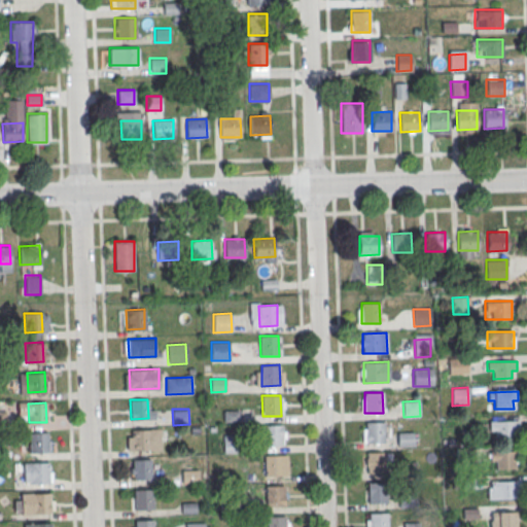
[(223,411),(239,411),(239,422),(223,422),(223,411)]
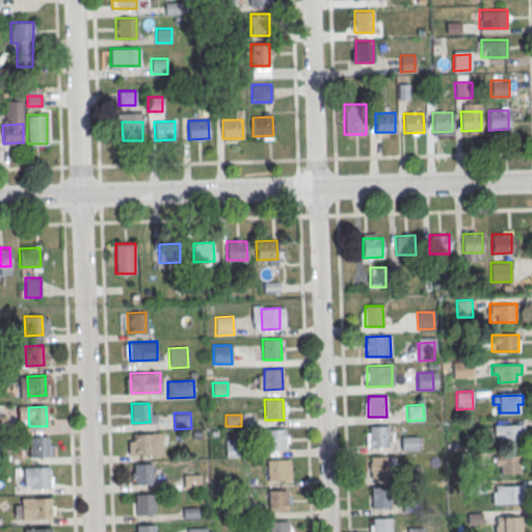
[(494,425),(524,425),(524,434),(519,434),(519,442),(500,443),(499,434),(494,434),(494,425)]
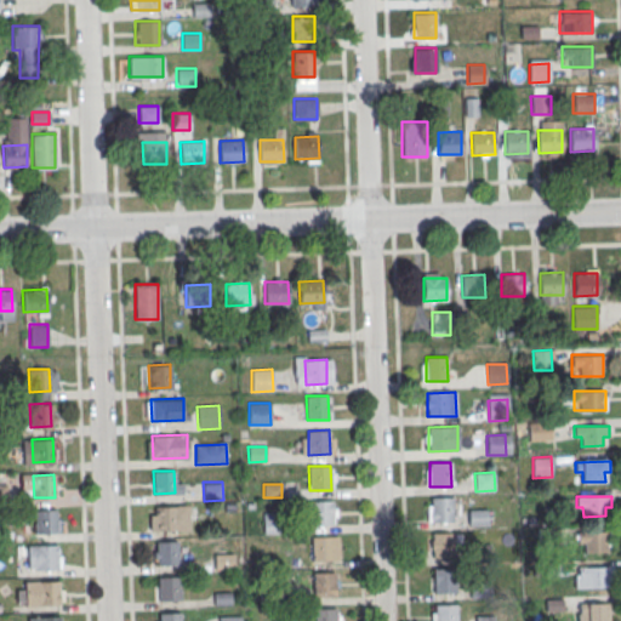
[(431,497),(453,497),(453,522),(432,522),(431,497)]
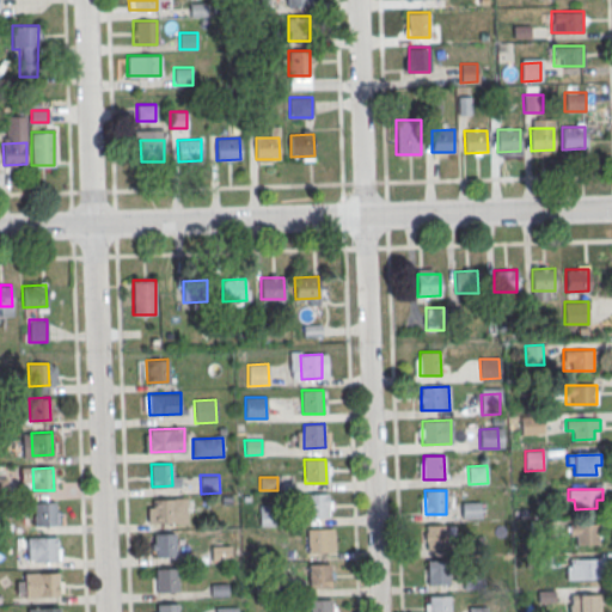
[(306,494),(326,493),(328,516),(306,518),(306,494)]
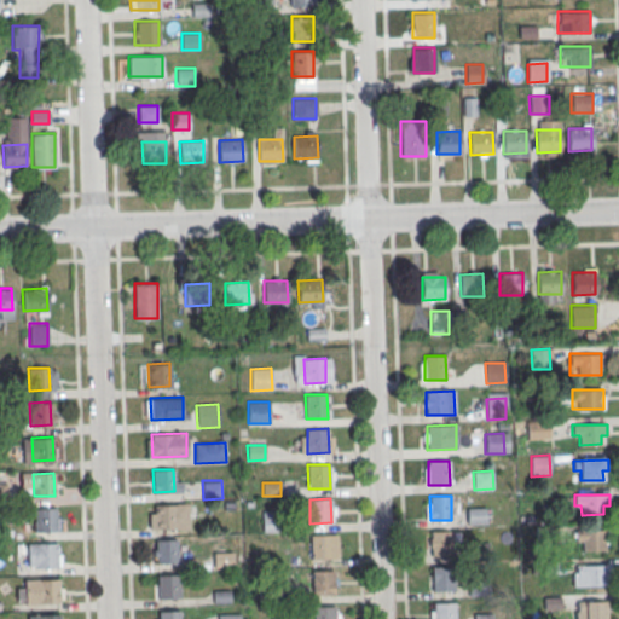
[(154,505),(186,504),(187,527),(154,528),(154,505)]
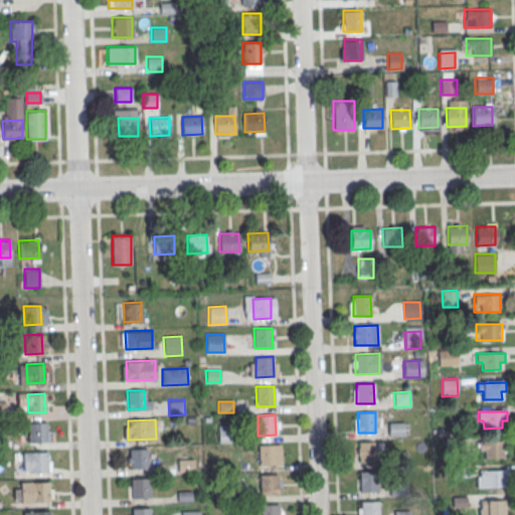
[(28,422),(45,421),(46,441),(29,441),(28,422)]
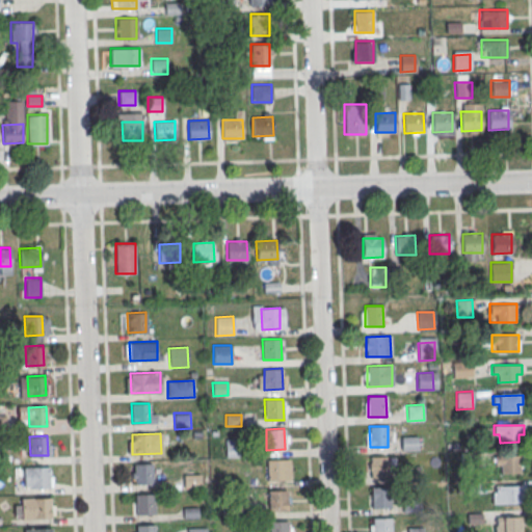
[(400,436),(417,435),(418,450),(401,451),(400,436)]
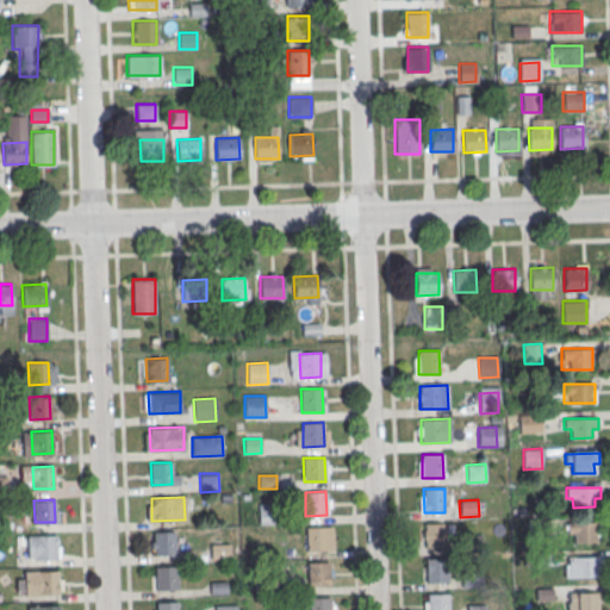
[(257,506),(277,505),(278,524),(259,524),(257,506)]
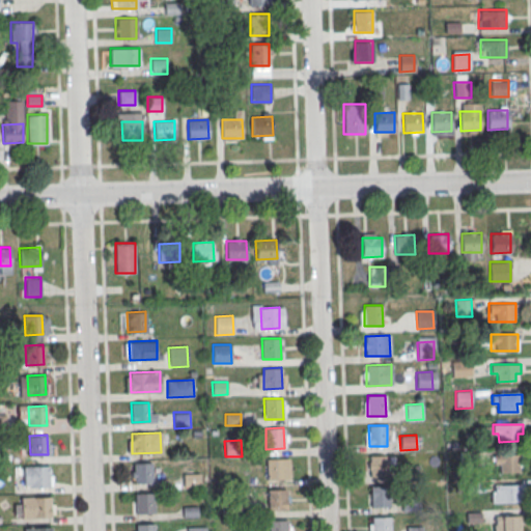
[(494,455),(524,454),(524,464),(519,464),(519,472),(500,472),(499,464),(494,464),(494,455)]
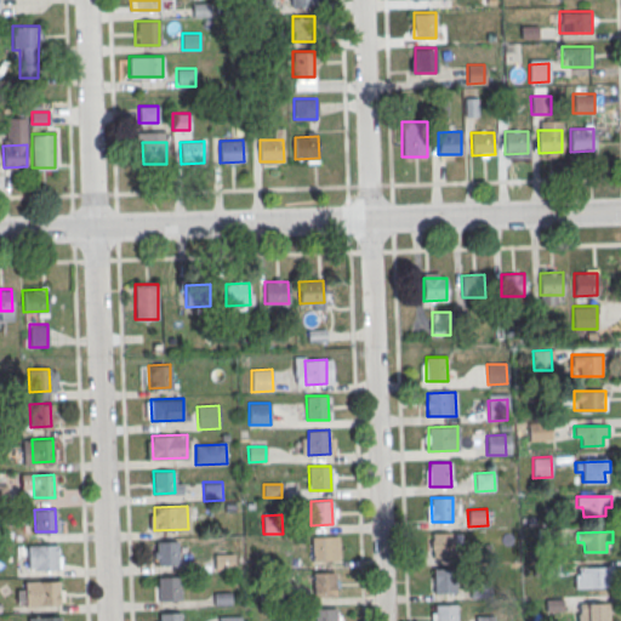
[(432,533),(454,533),(454,557),(433,557),(432,533)]
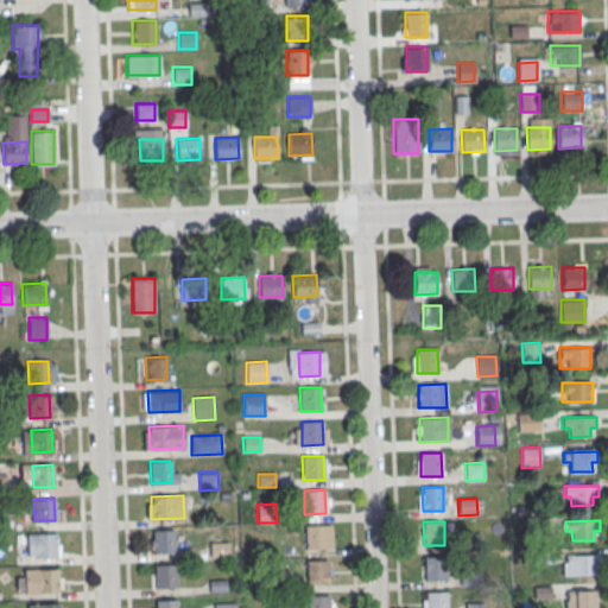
[(305,525),(330,525),(331,549),(305,549),(305,525)]
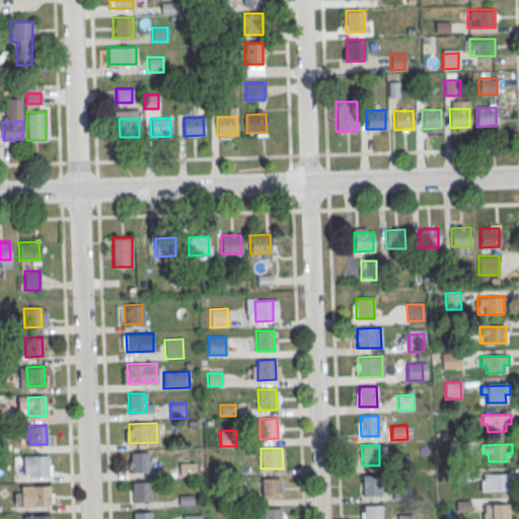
[(131,453),(148,452),(149,471),(132,471),(131,453)]
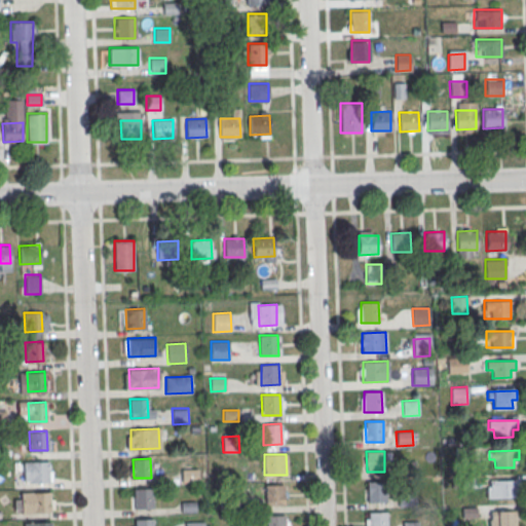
[(29,462),(47,461),(47,481),(30,482),(29,462)]
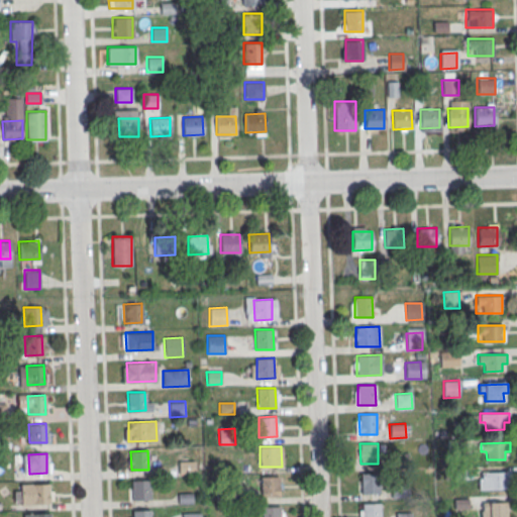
[(178,461),(194,461),(194,473),(179,474),(178,461)]
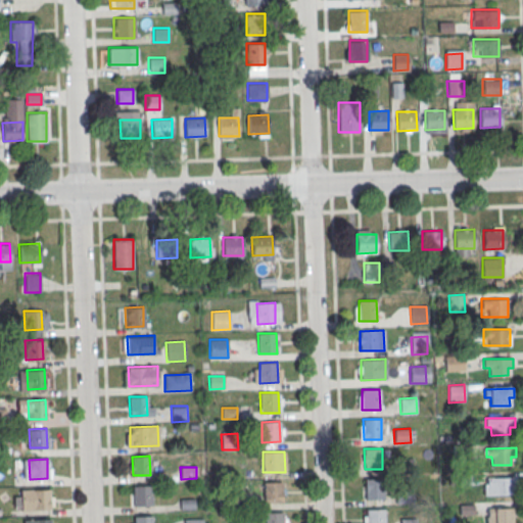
[(487,478),(516,477),(516,489),(512,489),(512,494),(484,495),(483,486),(487,485),(487,478)]
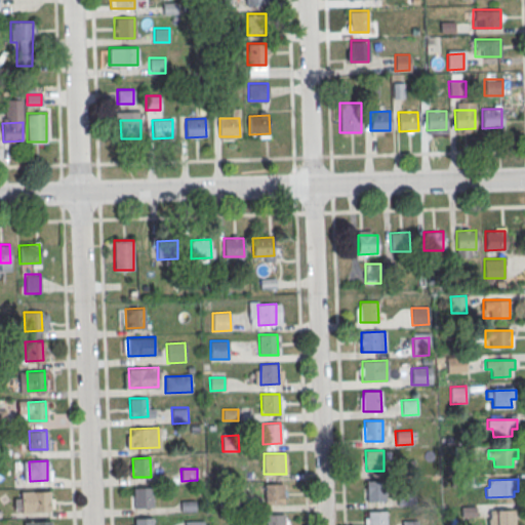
[(366,481),(385,480),(386,500),(367,501),(366,481)]
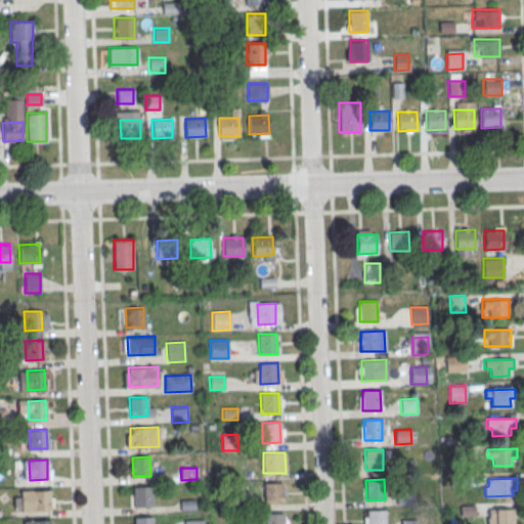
[(264,483),(282,482),(282,503),(265,504),(264,483)]
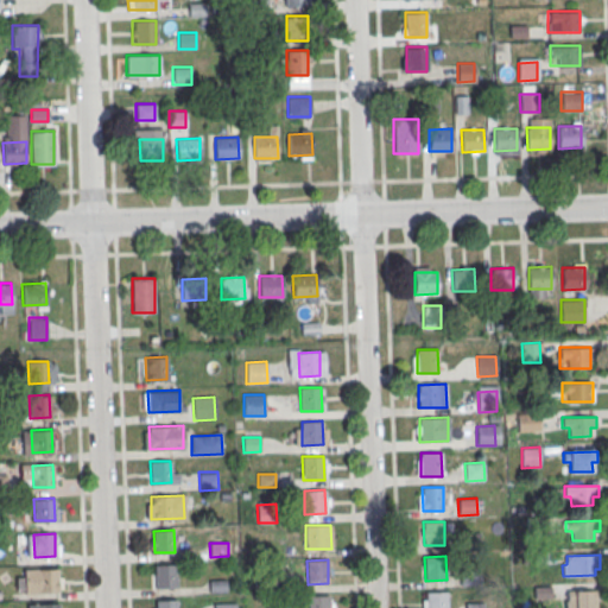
[(153,564),(175,563),(175,586),(154,587),(153,564)]
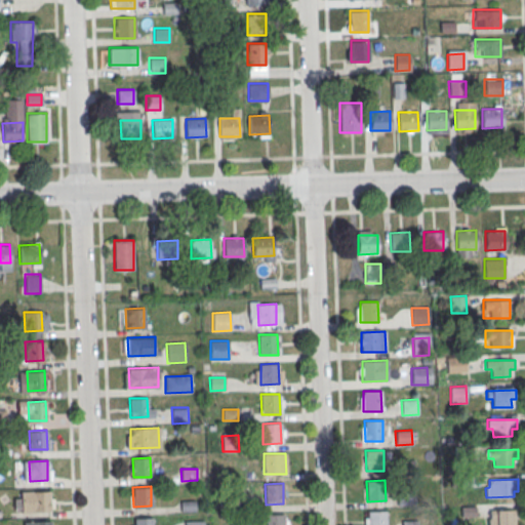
[(31,491),(48,490),(49,510),(32,511),(31,491)]
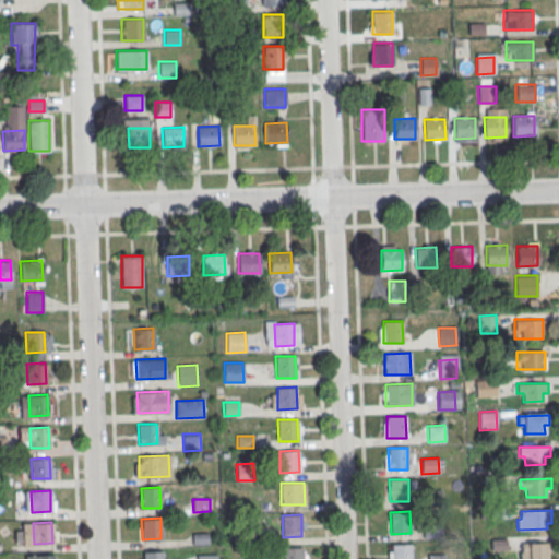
[(424,522),(441,522),(441,538),(424,538),(424,522)]
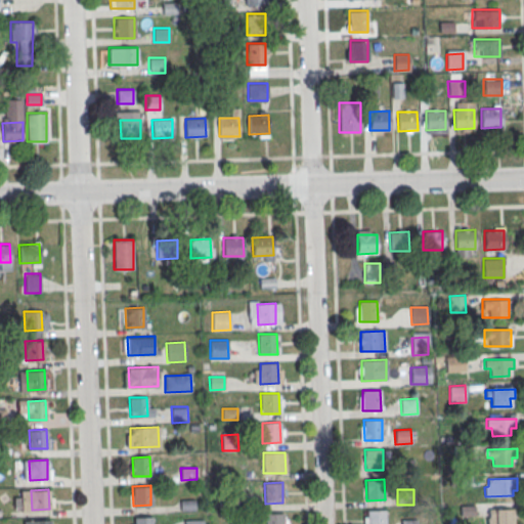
[(180,499),(197,498),(197,511),(180,511),(180,499)]
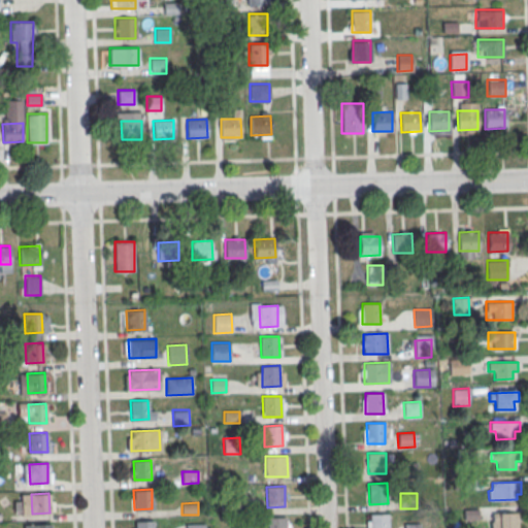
[(518,527),(519,509),(491,509),(490,527),(518,527)]
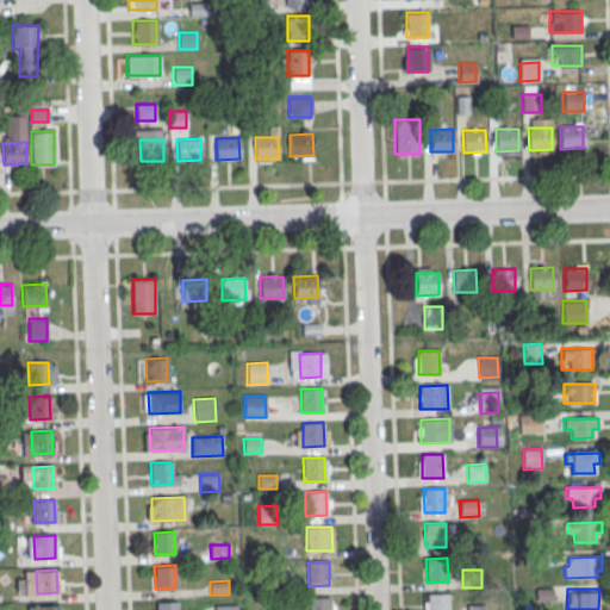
[(428,609),(428,593),(448,593),(448,609),(428,609)]
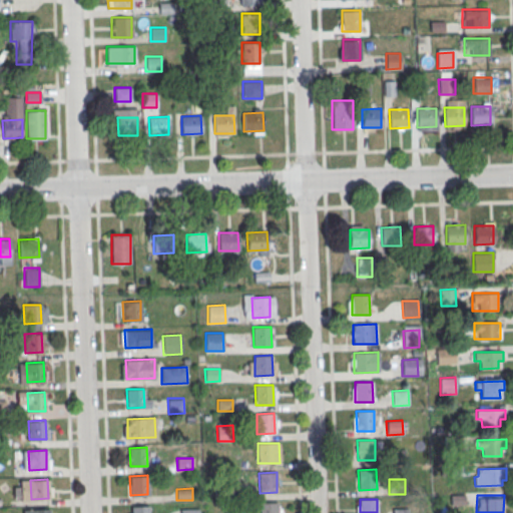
[(261,512),(261,503),(278,502),(278,512),(261,512)]
